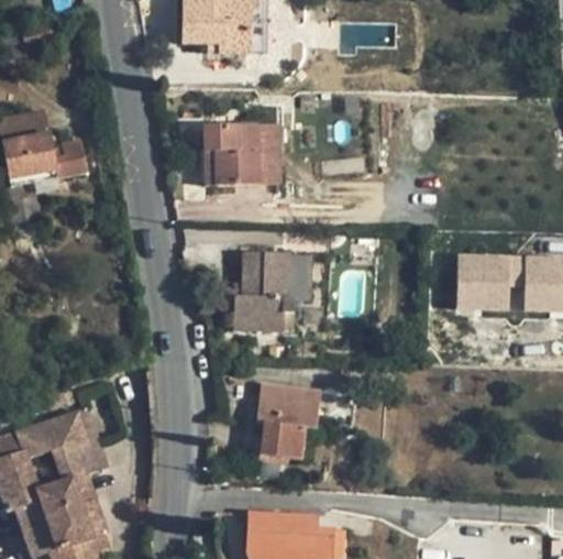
[(183,0),(181,42),(208,43),(219,43),(219,51),(249,52),(250,9),(256,10),(256,0),(183,0)]
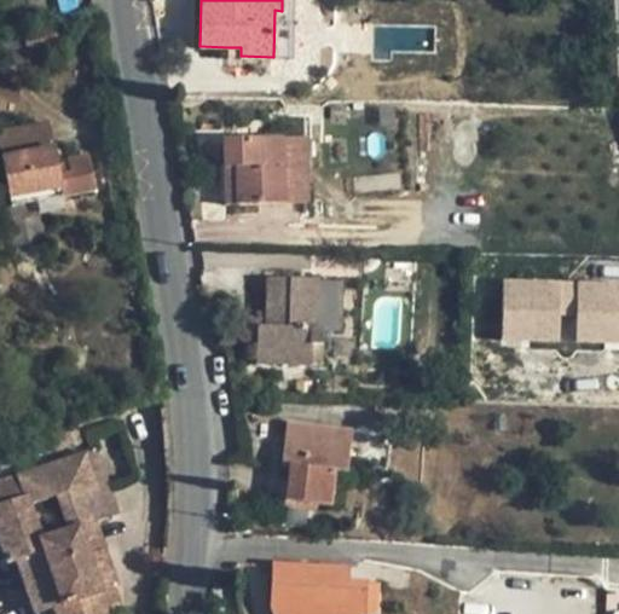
[(282,0),(282,11),(294,11),(293,0),(282,0)]
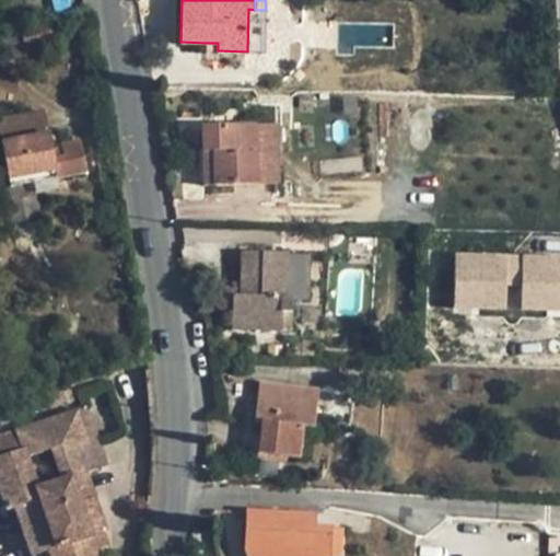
[(248,9),(247,51),(265,51),(266,10),(255,10),(248,9)]
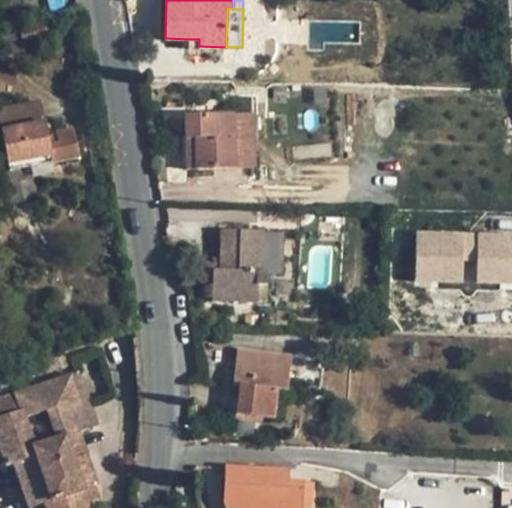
[(17,25),(23,42),(49,34),(44,17),(17,25)]
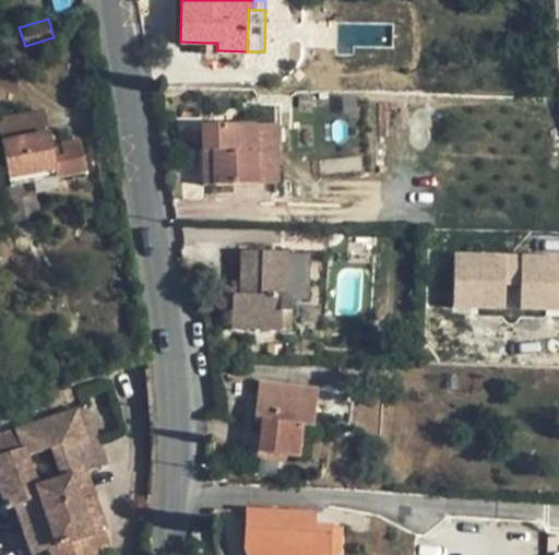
[(0,24),(0,33),(6,58),(24,55),(16,21),(0,24)]
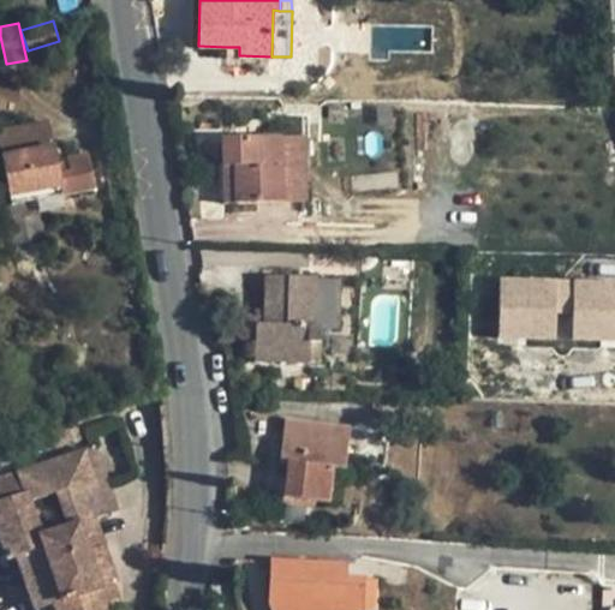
[(47,119),(0,127),(0,148),(10,195),(60,185),(61,193),(94,186),(87,151),(55,157),(47,119)]
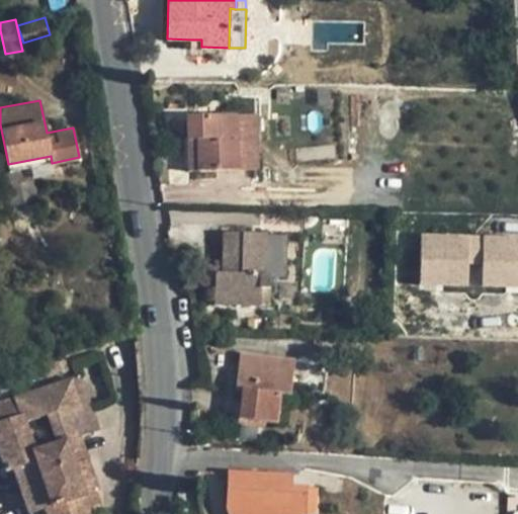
[(256,113),(186,115),(187,137),(196,137),(197,168),(258,167),(256,113)]
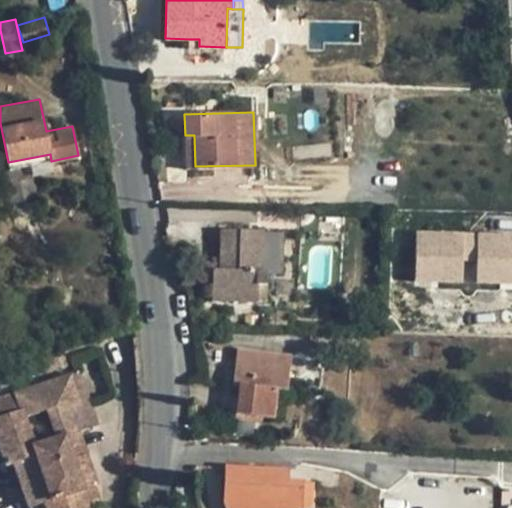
[(186,167),(195,166),(194,135),(185,135),(186,167)]
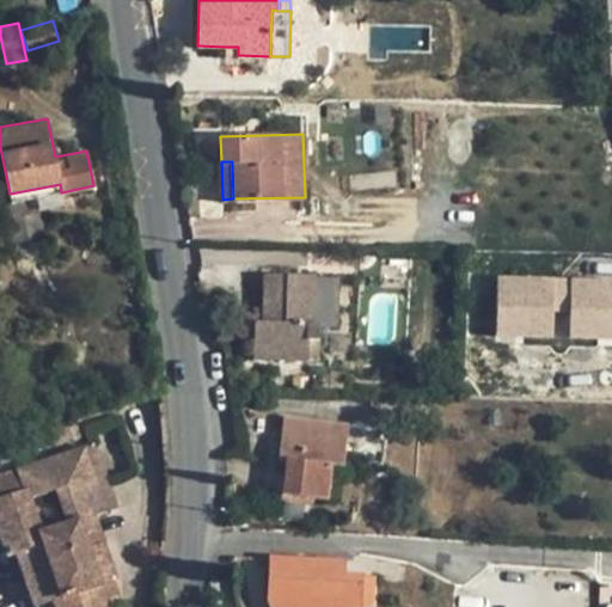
[(60,184),(10,194),(11,202),(61,192),(60,184)]
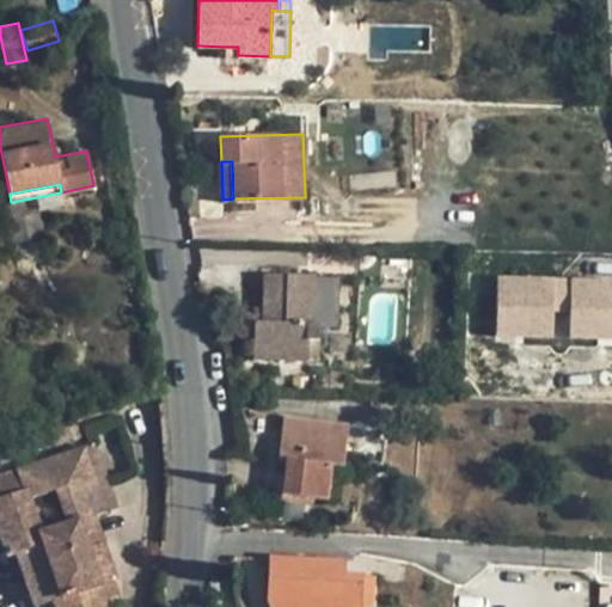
[(255,319),(252,357),(307,359),(318,359),(319,323),(311,323),(313,274),(264,273),(263,306),(263,320),(255,319)]
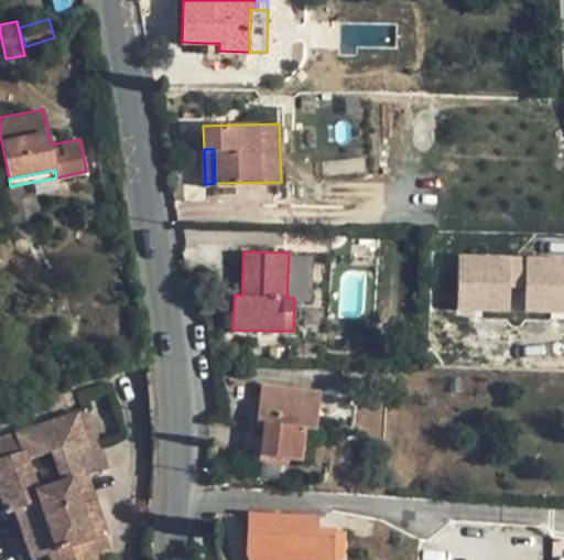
[(563,256),(525,257),(525,307),(551,307),(551,281),(563,281),(563,256)]
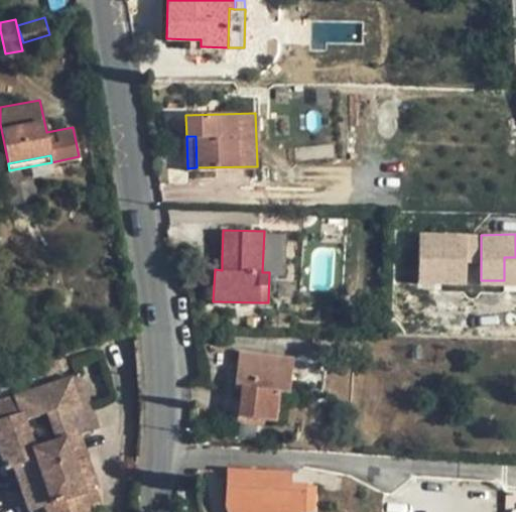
[(466,235),(420,235),(420,257),(443,257),(443,280),(466,280),(466,235)]
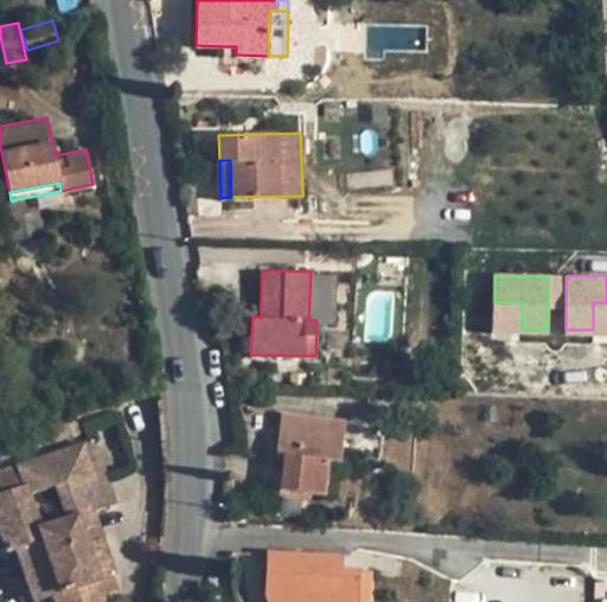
[(522,302),(494,302),(494,330),(522,330),(522,302)]
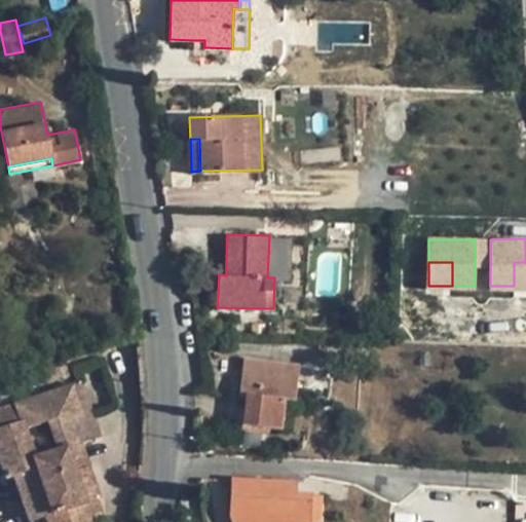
[(514,286),(525,286),(525,262),(514,262),(514,286)]
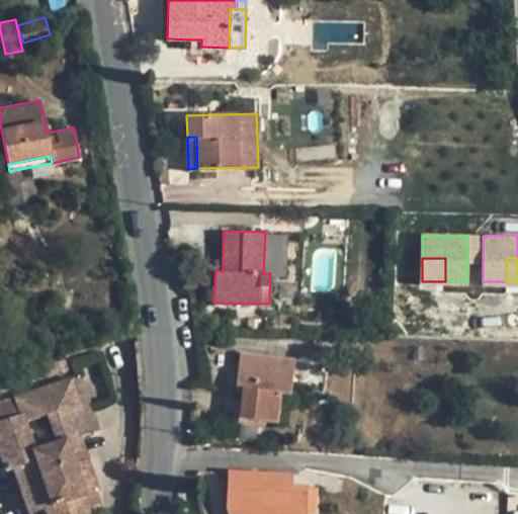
[(40,359),(46,374),(69,366),(64,351),(40,359)]
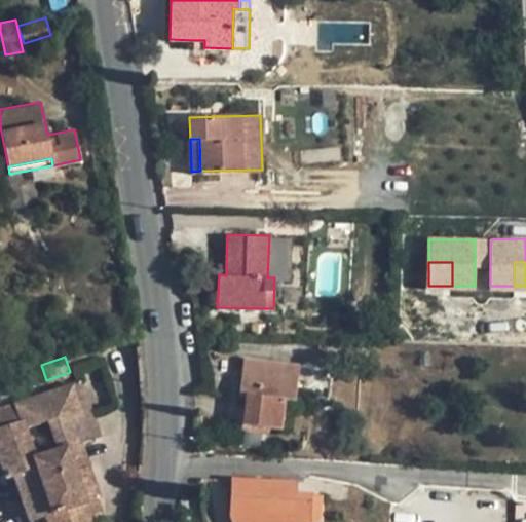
[(298,363),(243,357),(240,393),(245,394),(241,423),(265,426),(280,429),(285,398),(294,399),(298,363)]
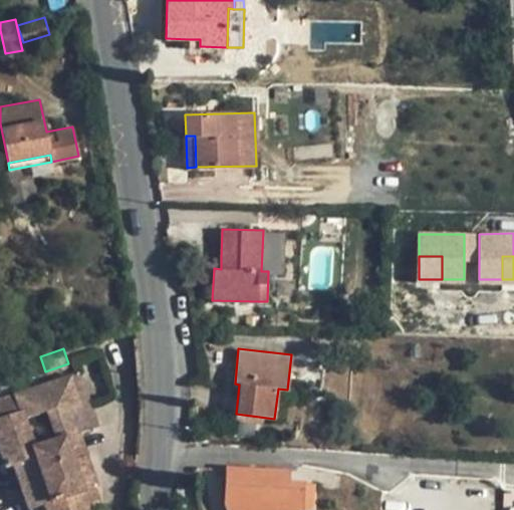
[(89,398),(79,370),(71,373),(80,401),(89,398)]
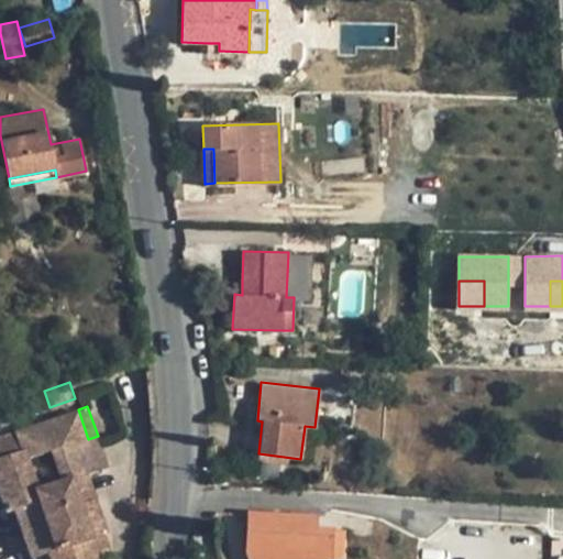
[(78,409),(78,408),(0,435),(0,492),(7,510),(14,506),(32,558),(100,558),(99,555),(92,536),(107,530),(95,496),(81,501),(73,477),(86,472),(108,464),(103,452),(94,456),(88,439),(78,409)]
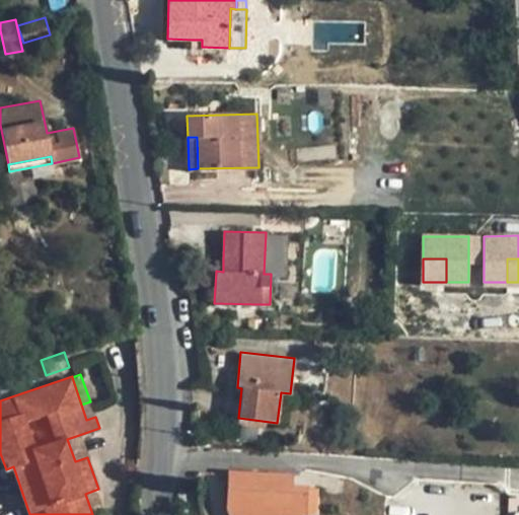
[(90,401),(81,405),(86,420),(95,417),(90,401)]
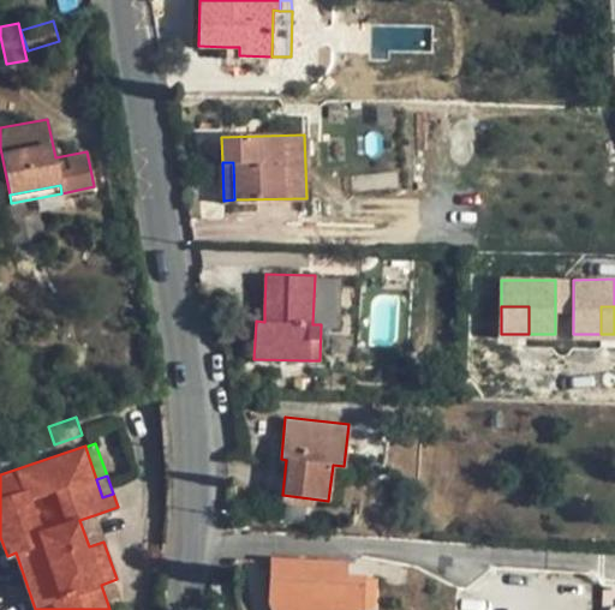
[(89,546),(103,542),(94,515),(79,520),(89,546)]
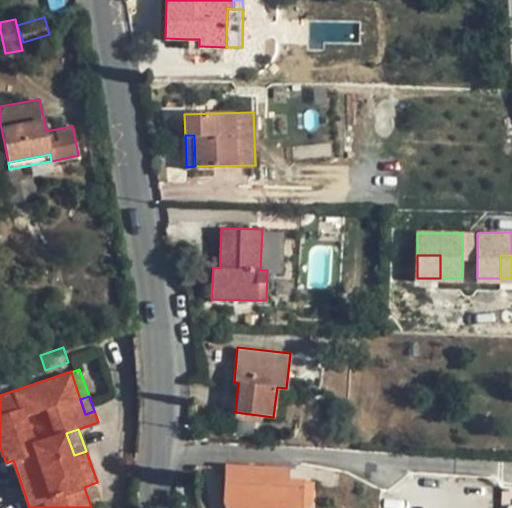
[(227,465),(225,498),(299,502),(301,481),(286,480),(287,468),(227,465)]
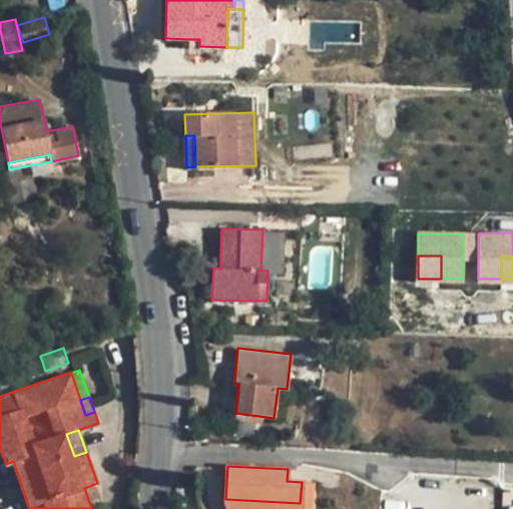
[(302,482),(300,503),(300,508),(310,508),(312,483),(302,482)]
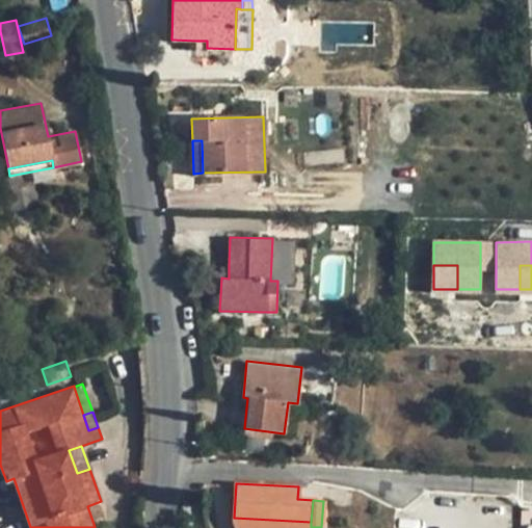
[(106,519),(101,501),(87,506),(94,524),(106,519)]
